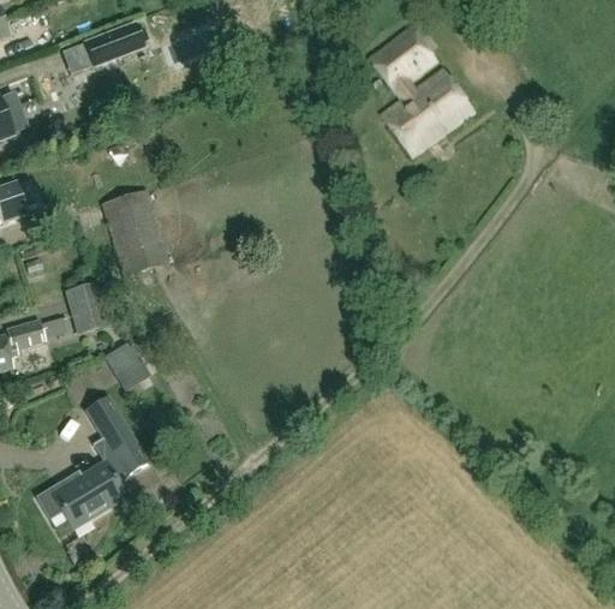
[(0,36),(10,34),(4,17),(0,17),(0,36)]
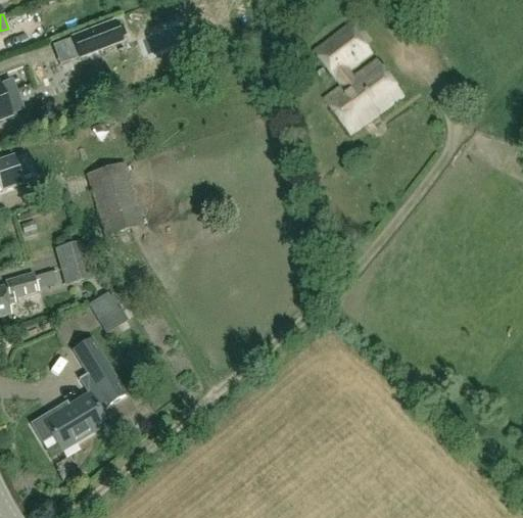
[(113,19),(72,36),(79,54),(121,38),(113,19)]
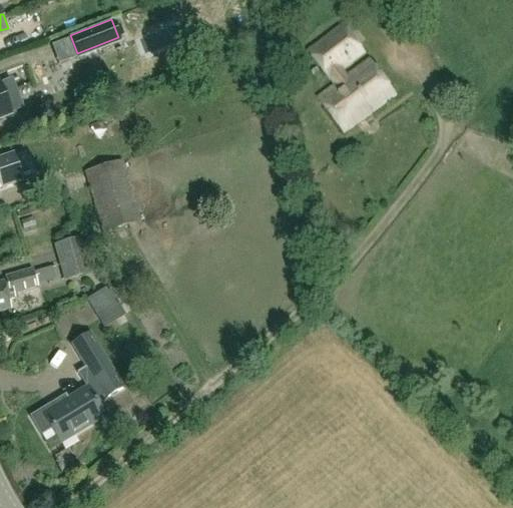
[(343,130),(395,92),(369,56),(346,72),(341,66),(364,50),(343,22),(307,48),(327,76),(329,75),(335,83),(318,95),(343,130)]
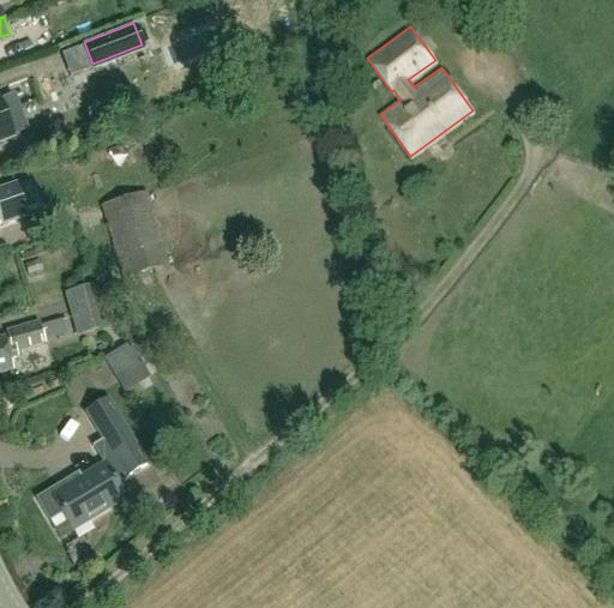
[(80,47),(60,54),(68,79),(90,72),(80,47)]
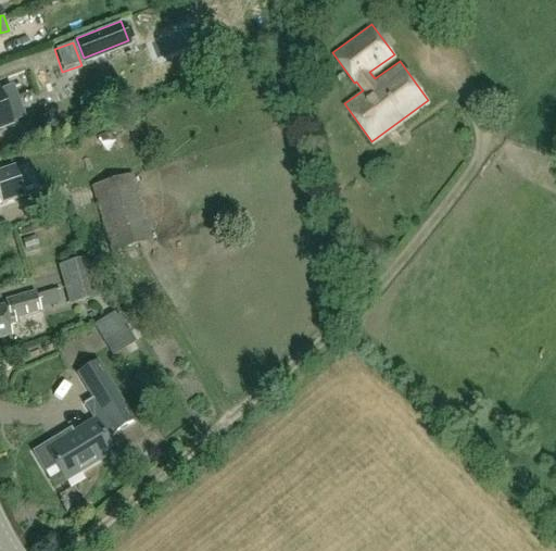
[(0,124),(25,114),(16,94),(12,82),(0,86),(0,124)]
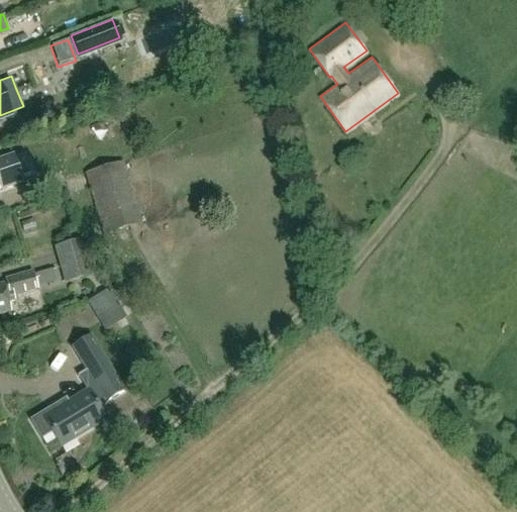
[(0,188),(18,182),(12,164),(18,162),(14,150),(0,155),(0,188)]
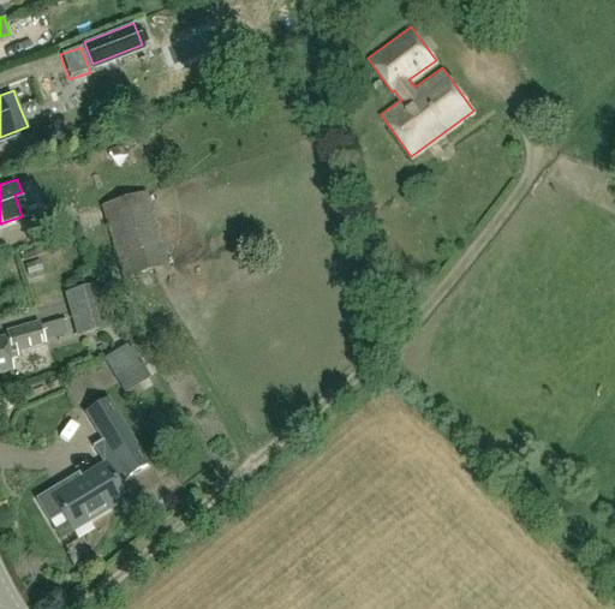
[(166,261),(145,191),(103,203),(125,273),(166,261)]
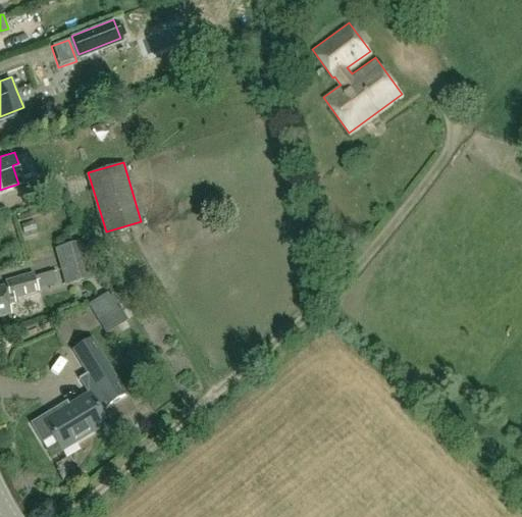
[(93,272),(83,240),(56,248),(65,280),(93,272)]
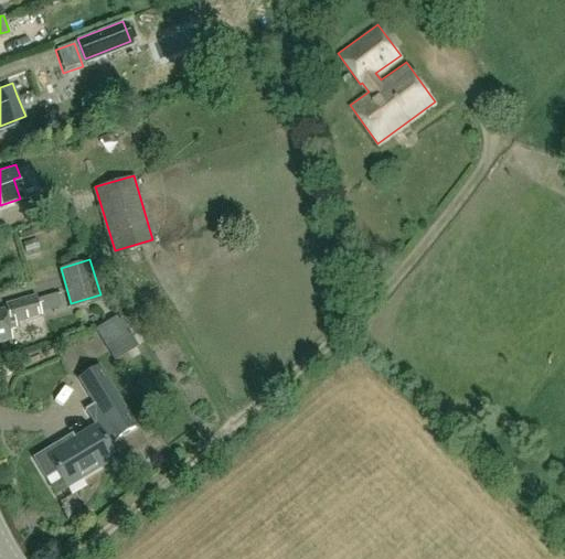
[(16,323),(14,319),(41,311),(35,292),(7,301),(8,304),(0,307),(0,339),(11,335),(9,325),(16,323)]
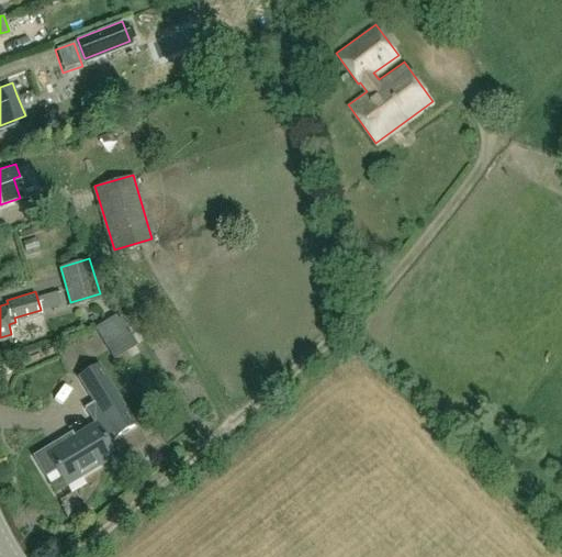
[(94,324),(114,356),(137,342),(121,313),(117,315),(115,311),(94,324)]
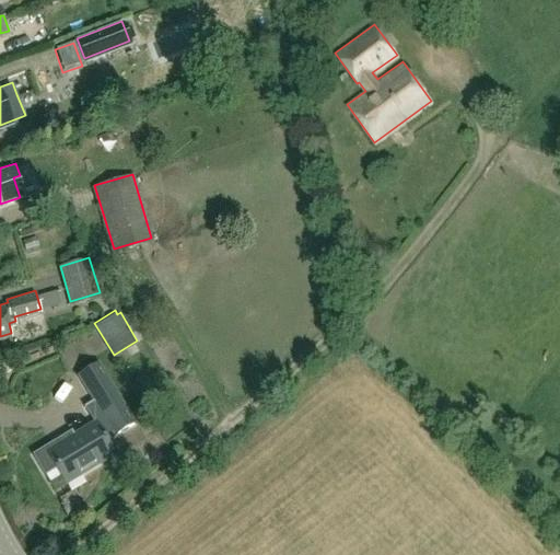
[(66,482),(115,452),(104,436),(113,430),(115,434),(135,421),(97,359),(77,371),(93,397),(85,403),(95,419),(74,431),(72,427),(32,451),(45,472),(56,465),(66,482)]
